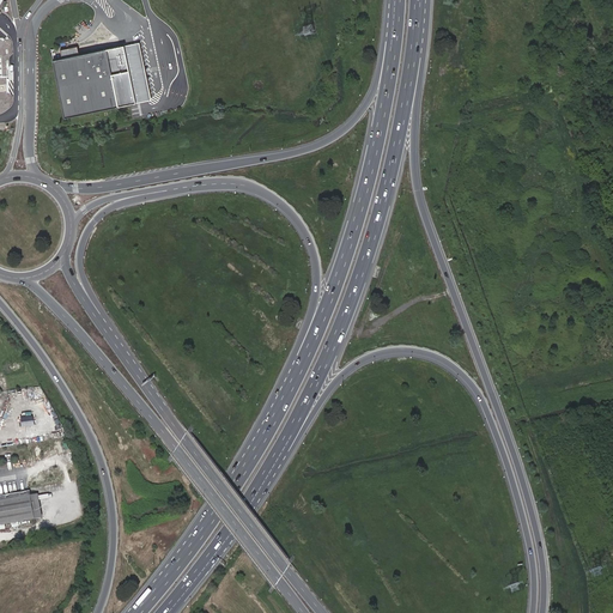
[(53,62),(65,119),(137,104),(125,47),(79,56),(62,60),(53,62)]
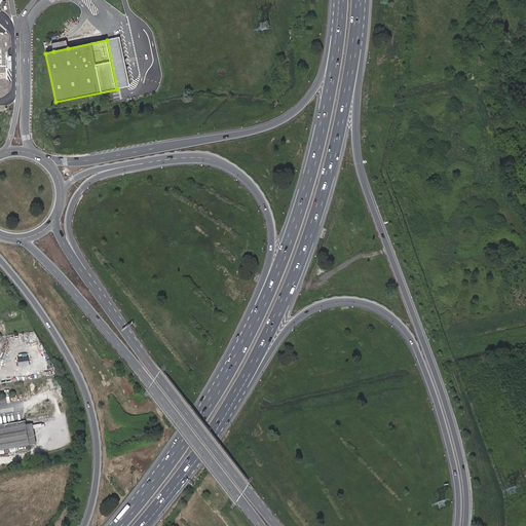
[(68,48),(66,41),(52,43),(53,51),(68,48)]
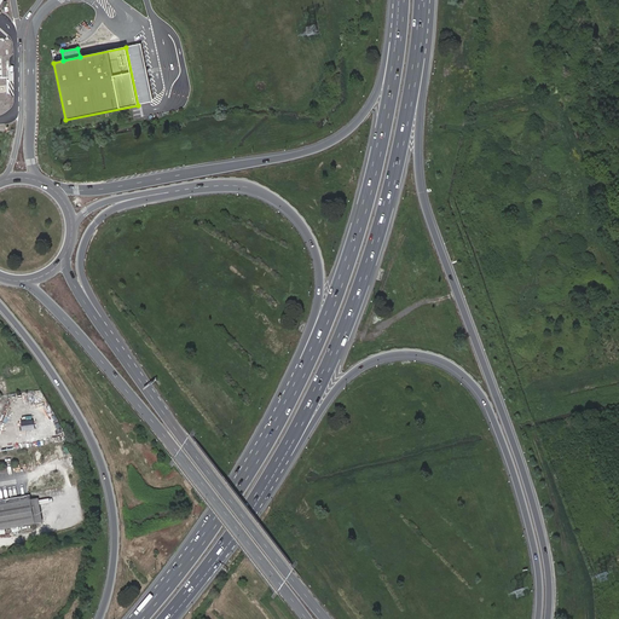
[(23,421),(23,431),(35,431),(35,421),(23,421)]
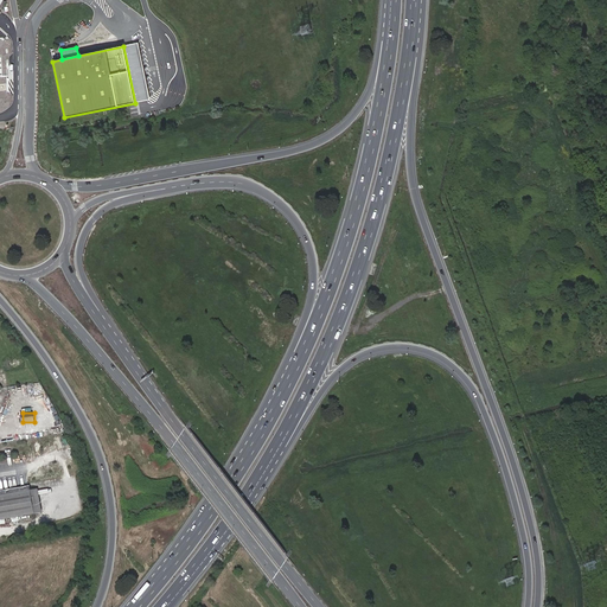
[(21,462),(32,455),(30,451),(18,457),(21,462)]
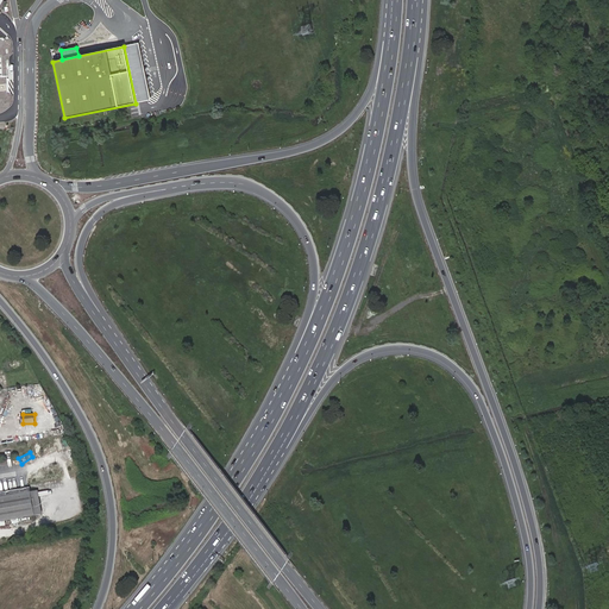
[(5,496),(10,520),(33,516),(30,493),(5,496)]
